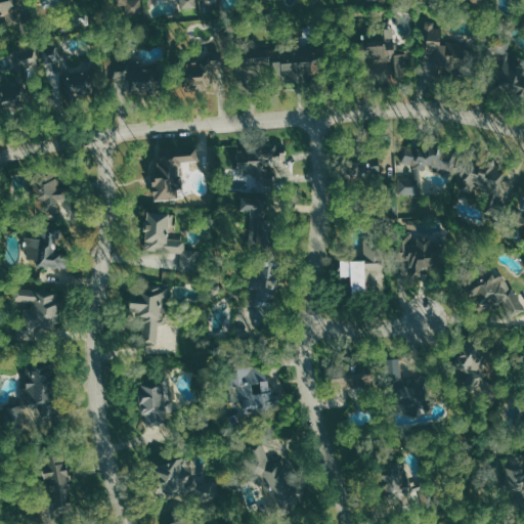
[(0,0),(0,16),(6,15),(7,25),(22,23),(16,0),(0,0)]
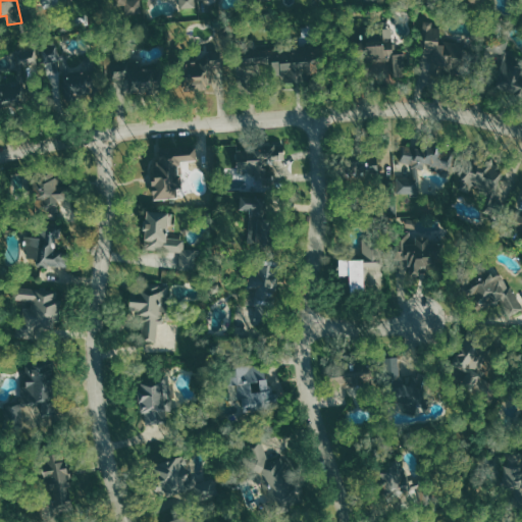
[(141,0),(108,0),(109,18),(142,17),(141,0)]
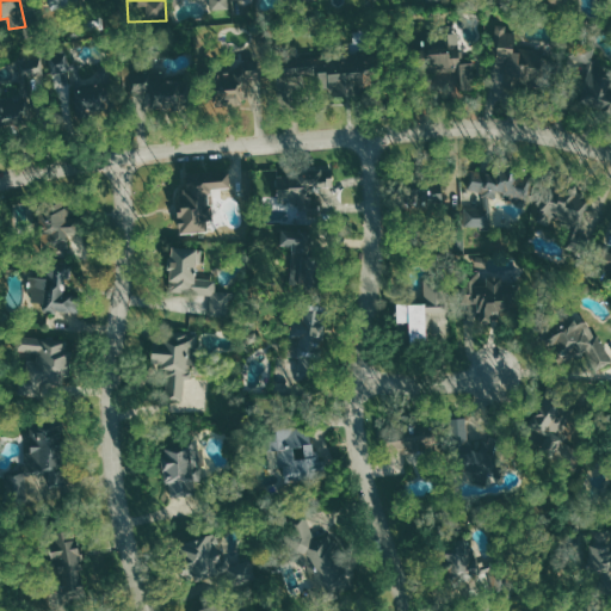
[(210,0),(210,10),(229,10),(229,0),(210,0)]
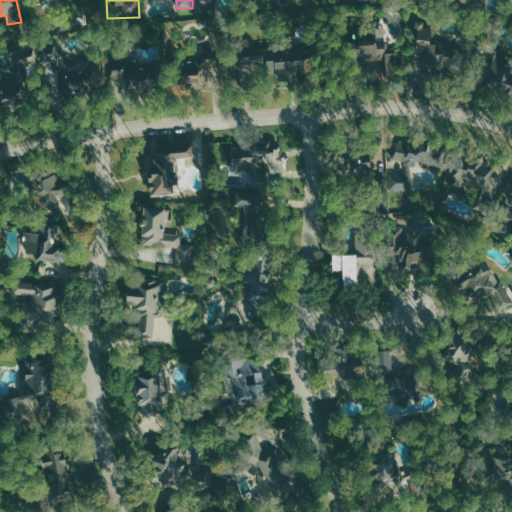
[(430,39),(432,25),(418,23),(414,48),(425,50),(423,67),(452,71),(456,43),(430,39)]
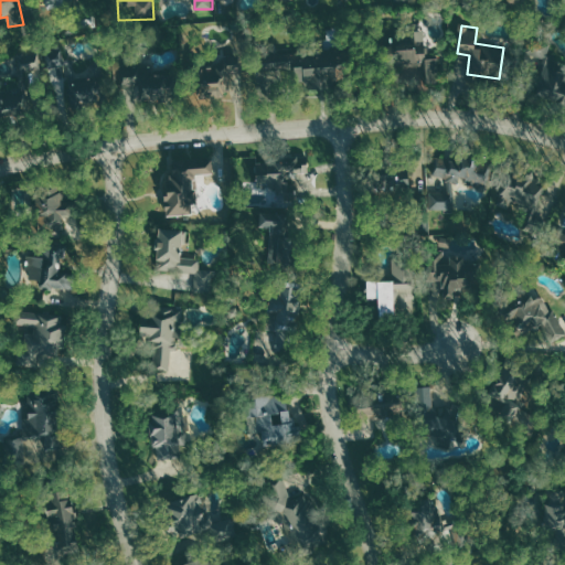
[(440,80),(439,59),(427,59),(425,32),(392,33),(392,46),(387,46),(388,68),(400,67),(400,81),(440,80)]
